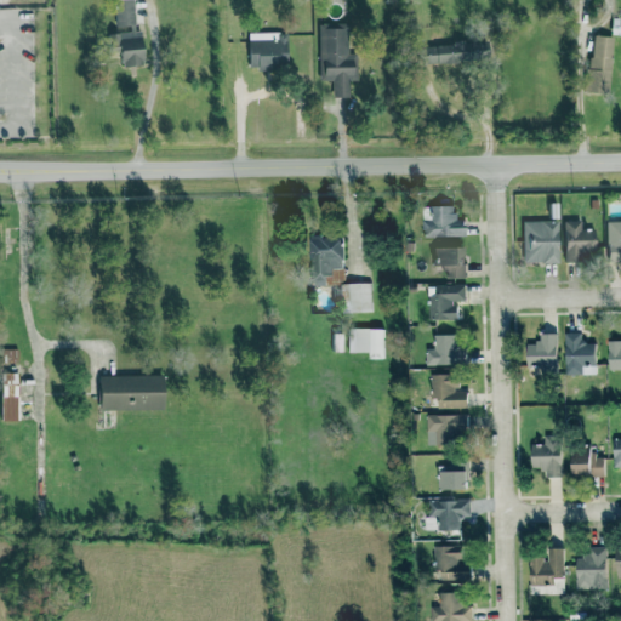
[(130,0),(112,0),(112,26),(131,26),(130,0)]
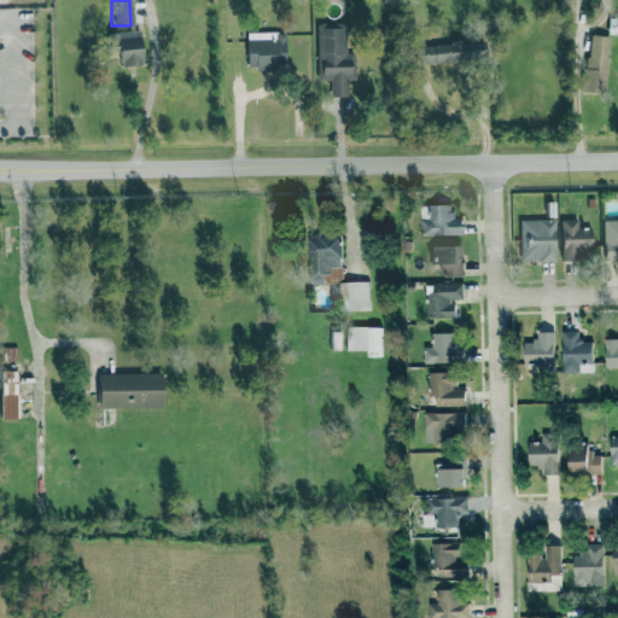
[(328,97),(354,95),(353,56),(342,56),(340,25),(315,27),(316,81),(328,80),(328,97)]
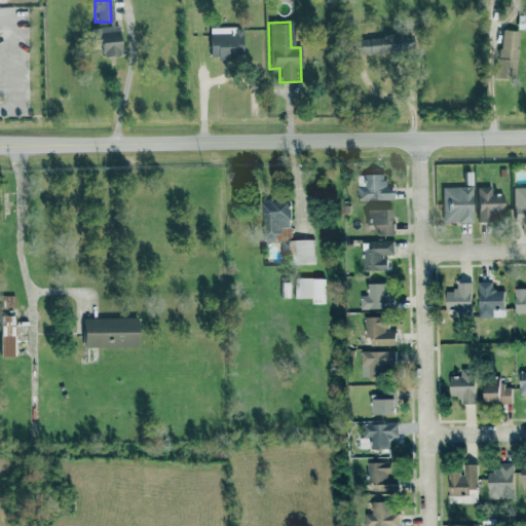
[(115,27),(95,28),(96,57),(116,55),(115,27)]
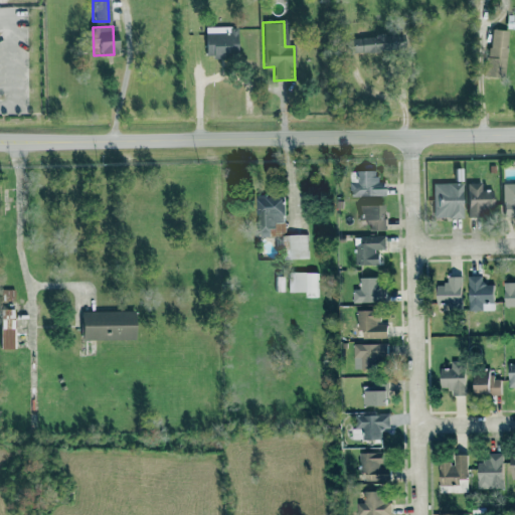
[(227,32),(203,33),(203,55),(235,54),(235,28),(227,28),(227,32)]
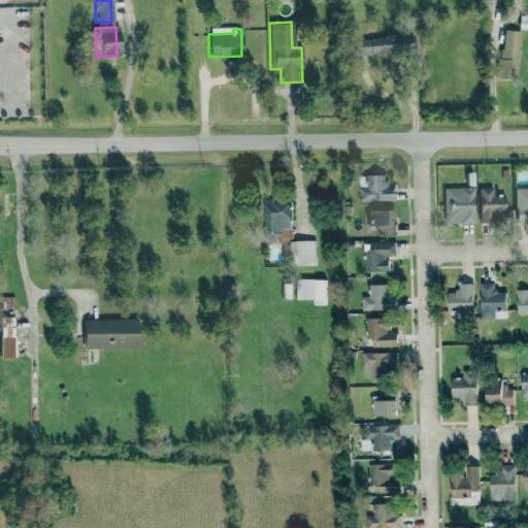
[(516,79),(518,31),(499,30),(497,78),(516,79)]
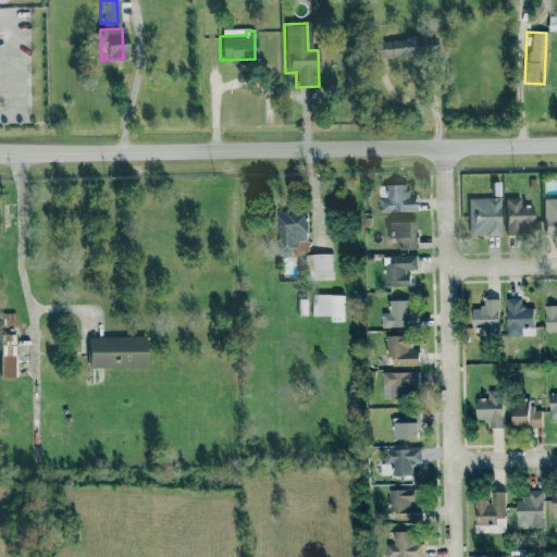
[(434,37),(410,37),(409,52),(434,53),(434,37)]
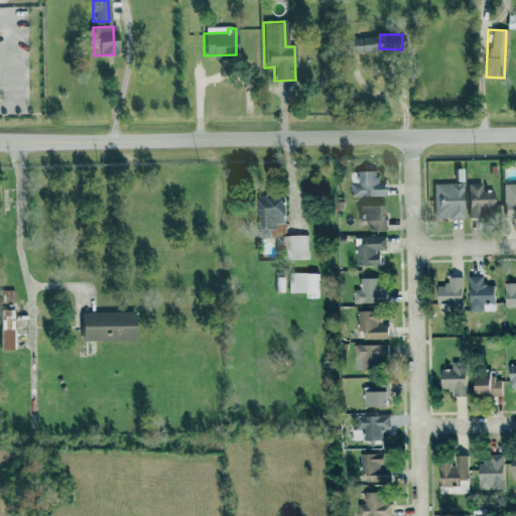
[(377,171),(350,171),(350,197),(385,196),(385,182),(377,182),(377,171)]
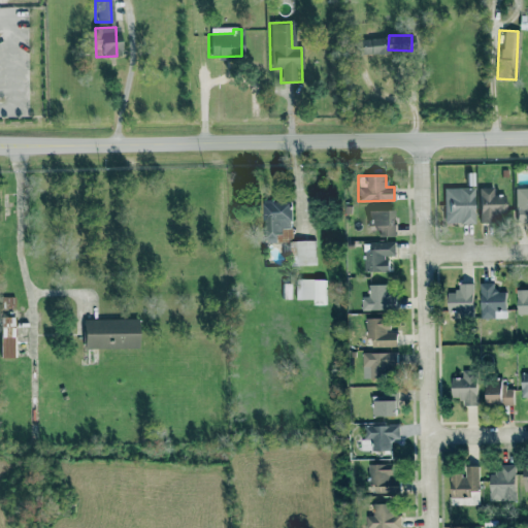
[(442,224),(472,224),(471,188),(442,189),(442,224)]
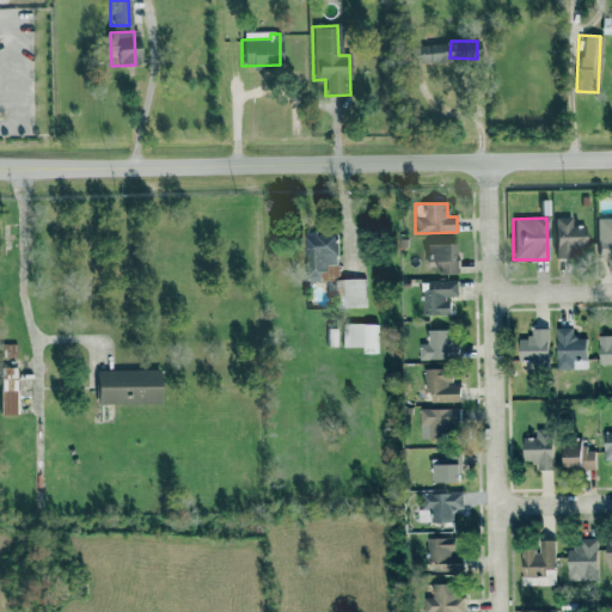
[(552,255),(582,256),(582,226),(571,226),(571,218),(554,218),(552,255)]
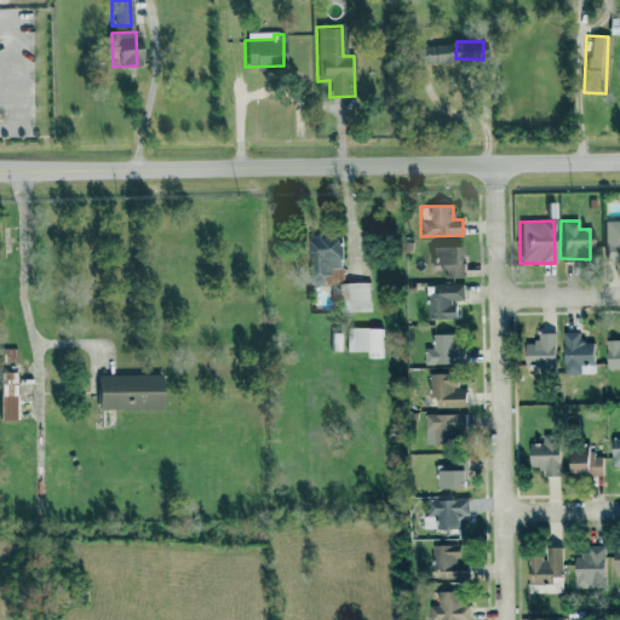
[(619,220),(602,222),(603,260),(619,259),(619,220)]
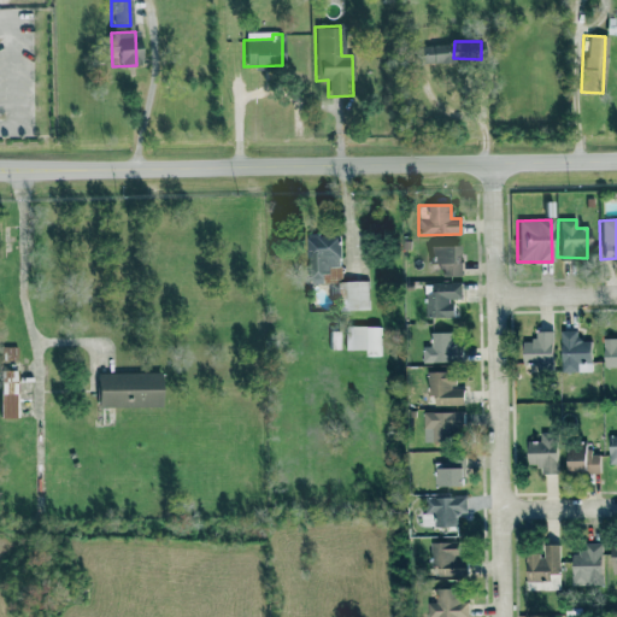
[(305,235),(306,285),(319,285),(318,269),(340,269),(339,234),(305,235)]
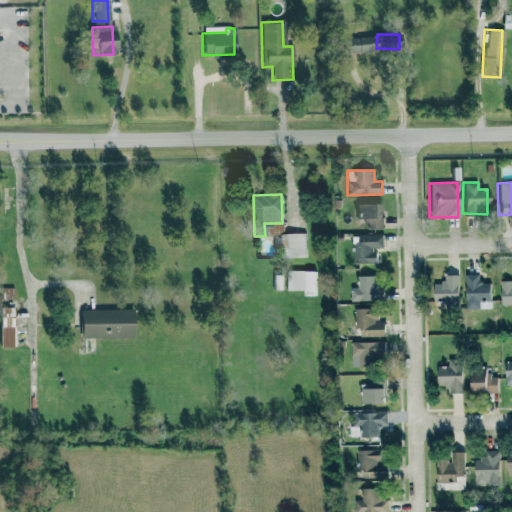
[(383,229),(383,218),(377,218),(377,204),(357,204),(357,221),(367,221),(367,229),(383,229)]
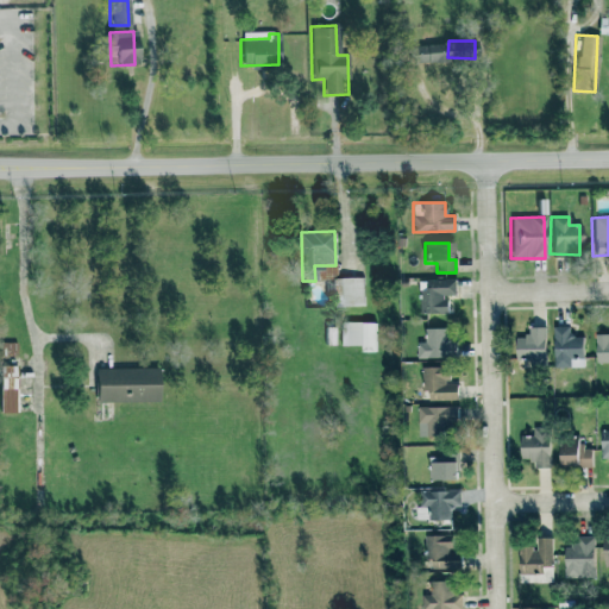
[(364,277),(331,278),(331,307),(365,306),(364,277)]
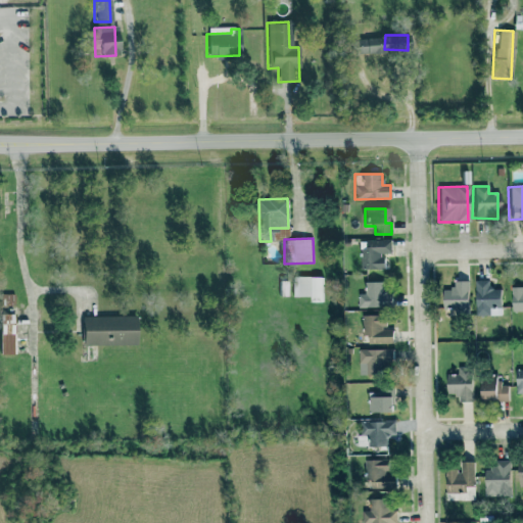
[(391,240),(366,240),(366,255),(365,255),(365,268),(382,269),(382,253),(391,253),(391,240)]
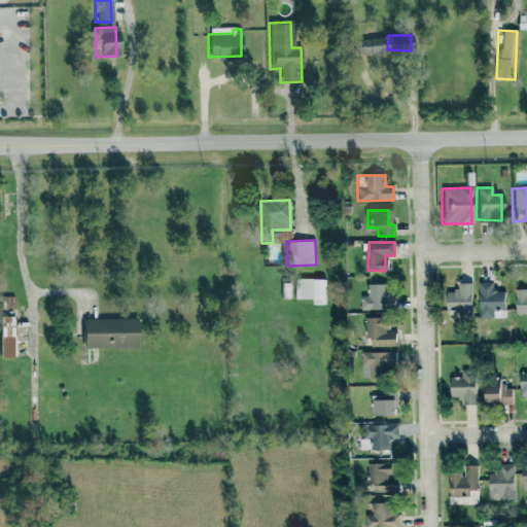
[(312,300),(312,305),(325,306),(326,280),(294,279),(294,299),(312,300)]
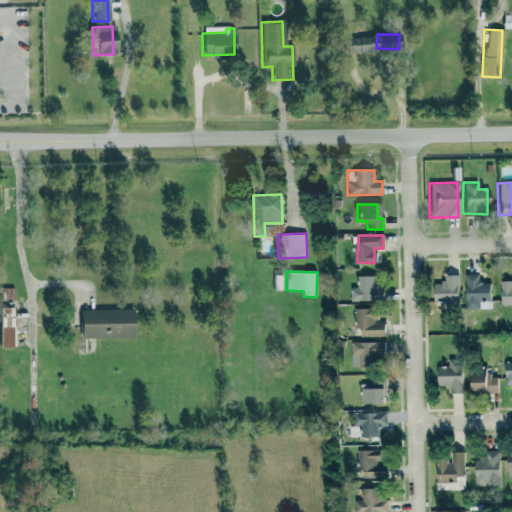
[(458,276),(442,275),(441,284),(432,284),(431,304),(457,305),(458,276)]
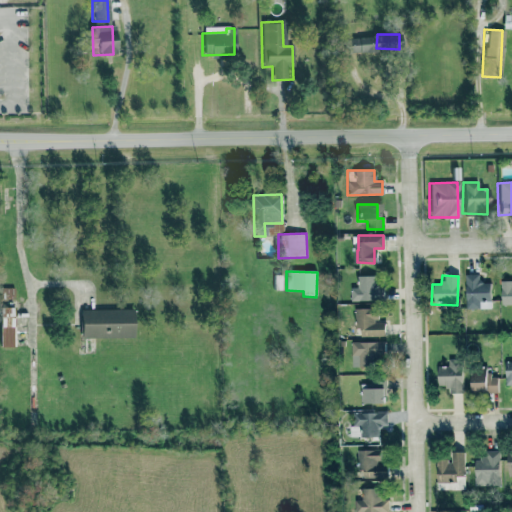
[(464,309),(490,310),(490,283),(478,283),(478,275),(465,275),(464,309)]
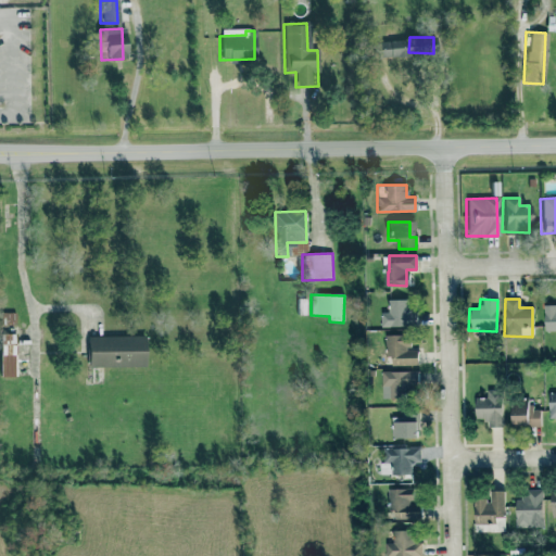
[(380,327),(415,327),(414,311),(407,311),(407,300),(388,300),(388,313),(380,313),(380,327)]
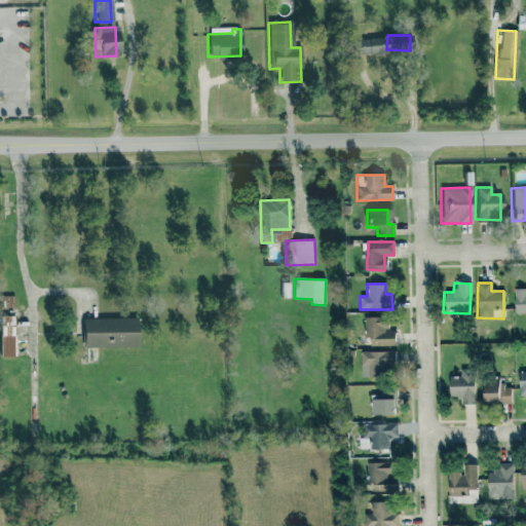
[(525,289),(514,289),(514,313),(525,312),(525,289)]
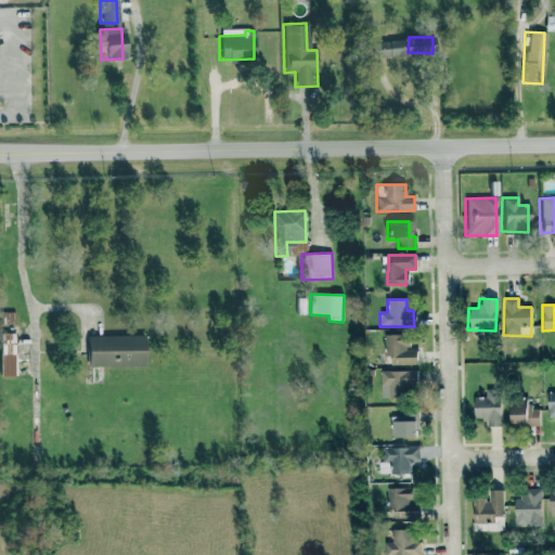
[(0,348),(0,377),(12,376),(12,333),(0,333),(0,348)]
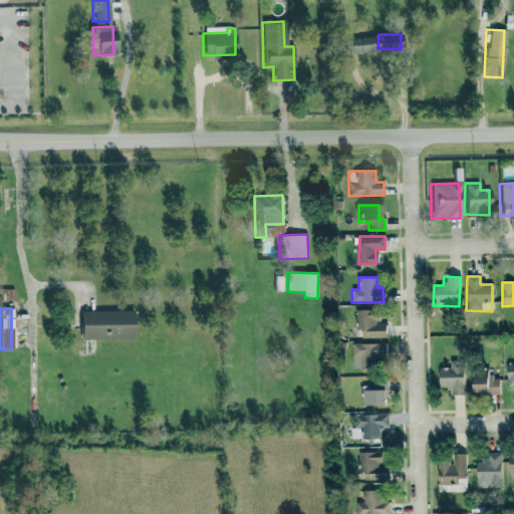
[(132,339),(131,310),(78,311),(78,340),(132,339)]
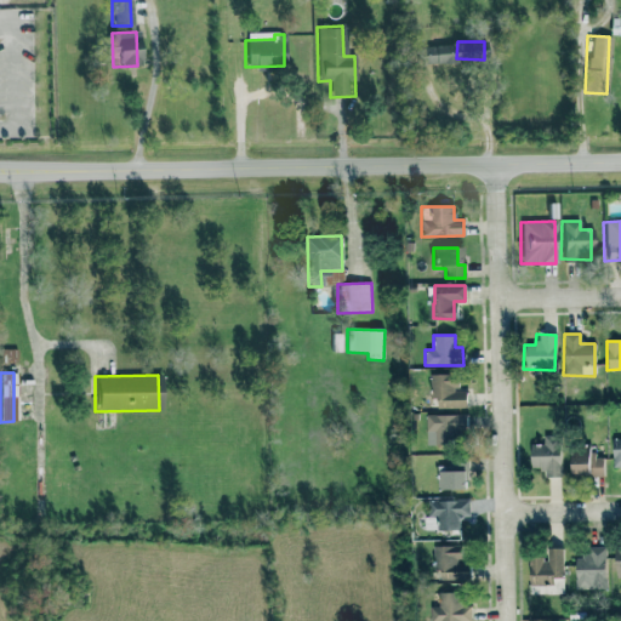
[(465,408),(465,391),(455,392),(455,375),(427,375),(428,409),(465,408)]
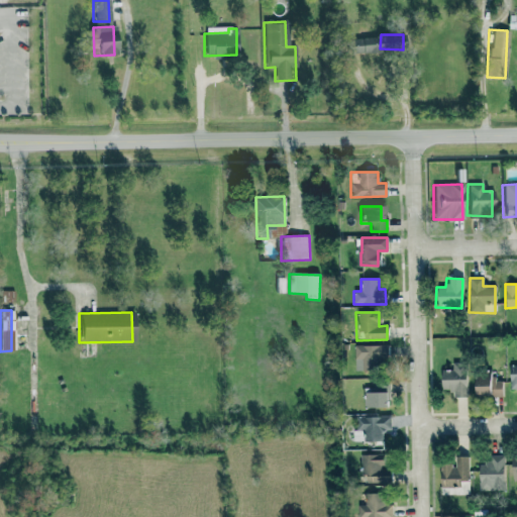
[(354,345),(353,370),(385,370),(386,345),(354,345)]
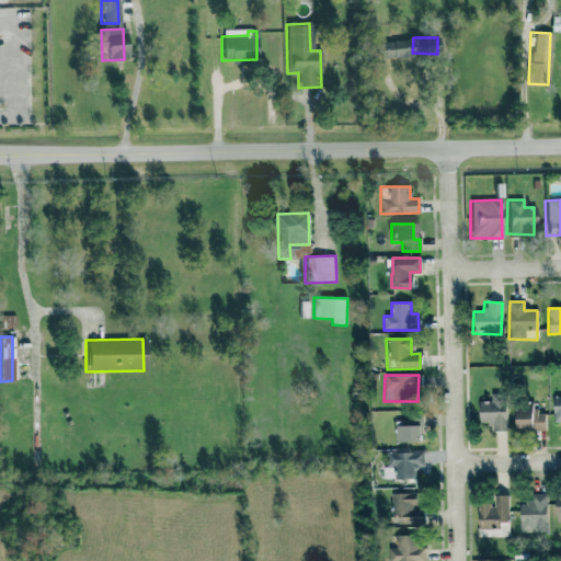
[(478,424),(491,424),(491,432),(505,432),(504,393),(490,393),(490,401),(477,402),(478,424)]
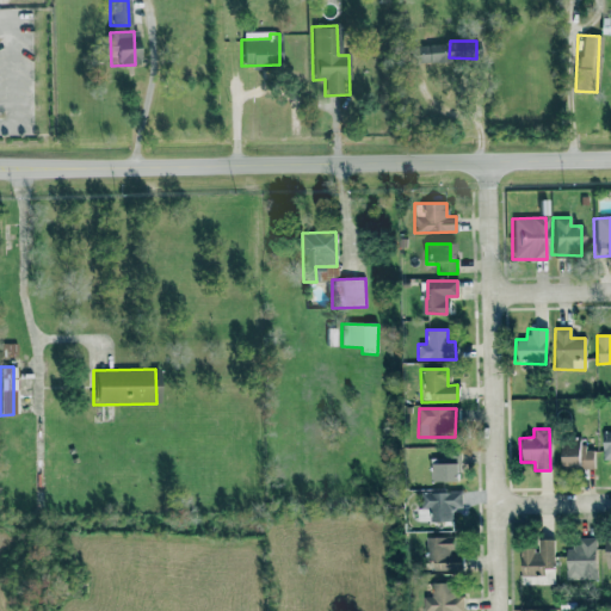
[(610,431),(600,432),(602,460),(610,458),(610,431)]
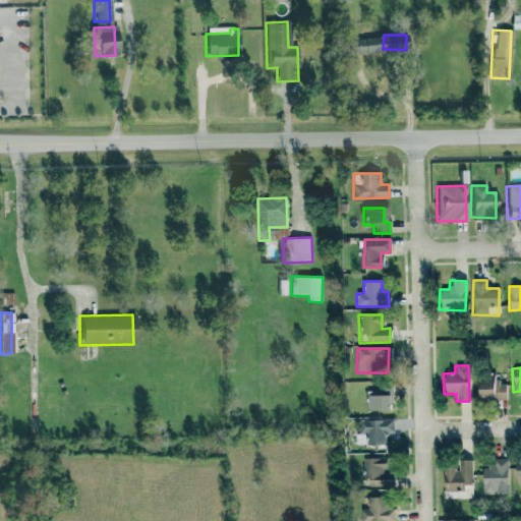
[(476,402),(507,400),(506,384),(497,385),(497,373),(474,374),(476,402)]
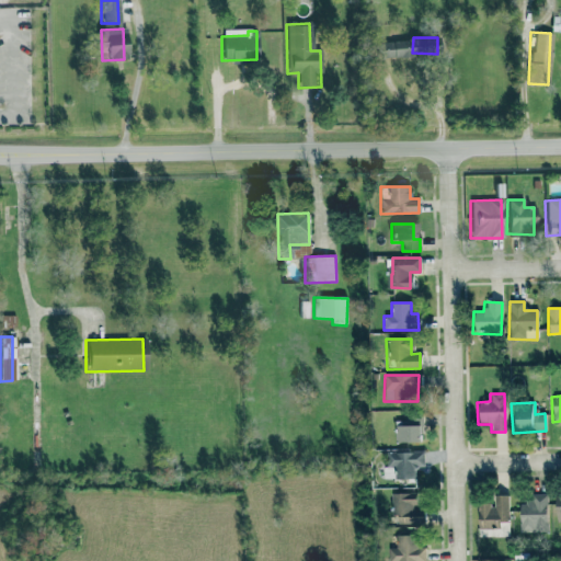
[(395,443),(418,442),(418,426),(395,427),(395,443)]
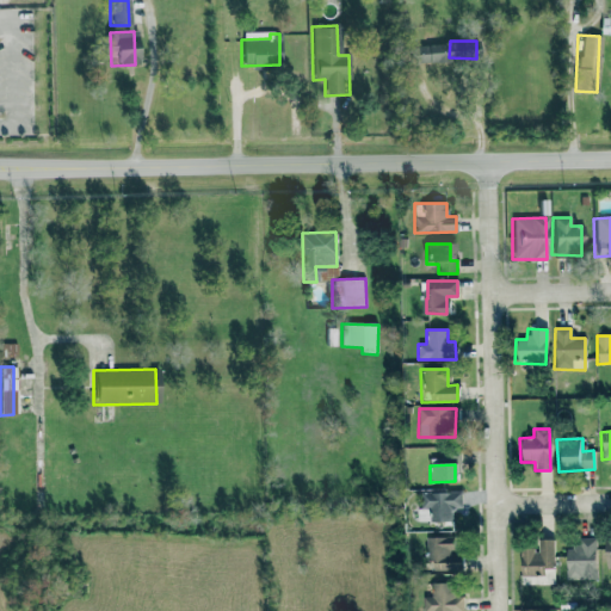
[(451,522),(451,510),(461,508),(461,492),(420,493),(420,510),(427,510),(429,523),(451,522)]
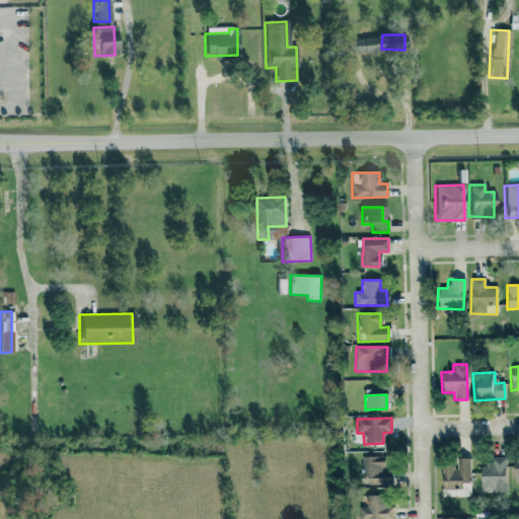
[(362,456),(362,476),(382,476),(382,456),(362,456)]
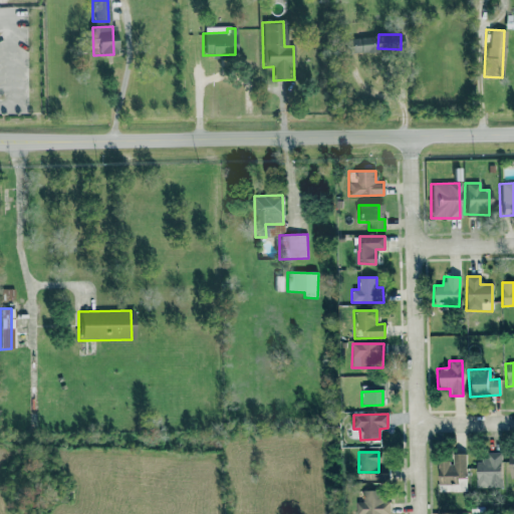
[(475,488),(502,487),(501,453),(486,453),(487,460),(475,461),(475,488)]
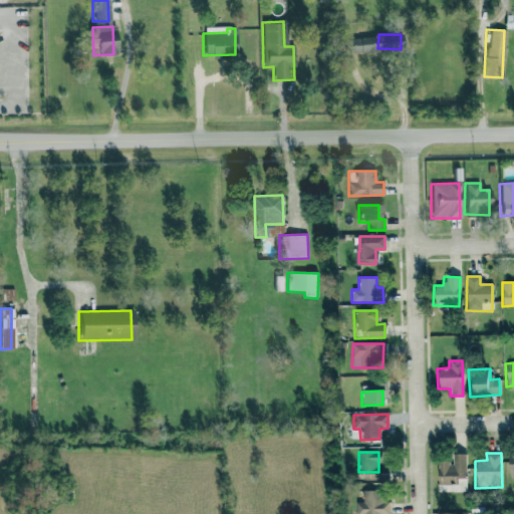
[(437,485),(457,485),(457,479),(466,478),(465,454),(452,455),(452,463),(436,463),(437,485)]
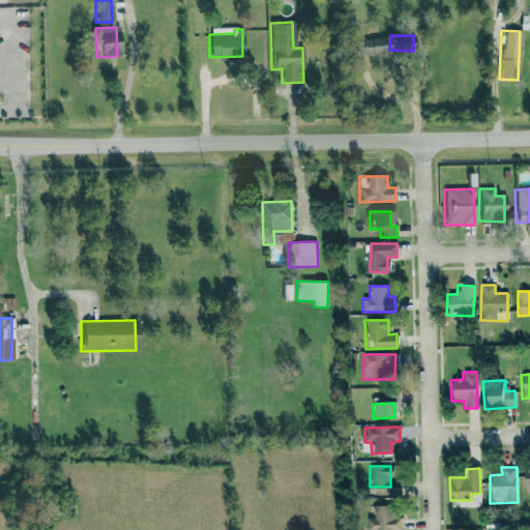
[(401,529),(402,517),(392,517),(393,505),(374,504),(373,518),(366,518),(365,529),(401,529)]
